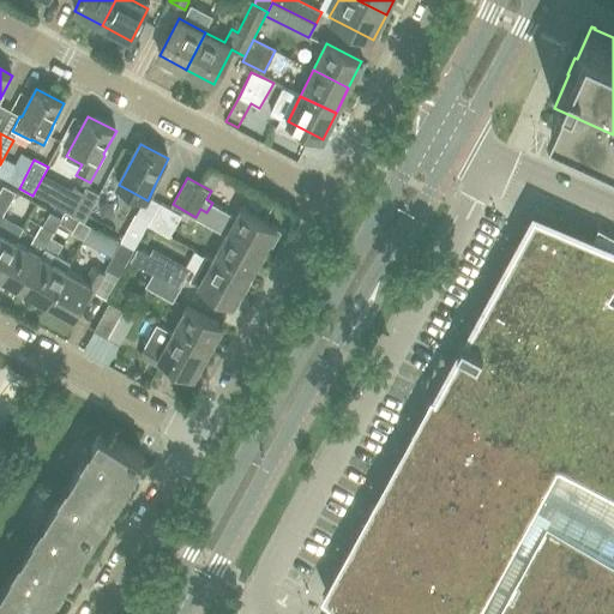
[(0,218),(1,220),(17,193),(4,185),(0,190),(0,218)]
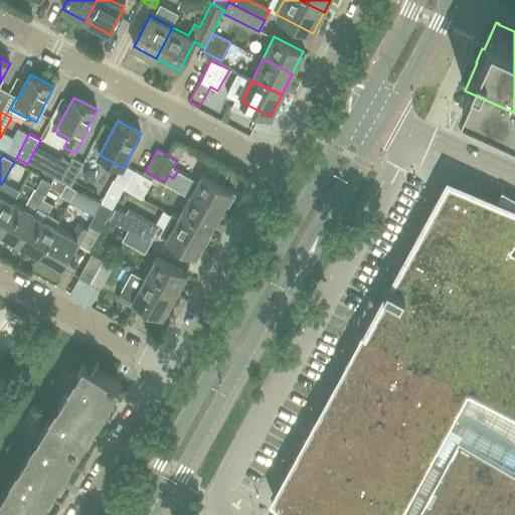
[(72,158),(71,161),(61,156),(51,175),(61,180),(60,181),(66,184),(70,186),(83,163),(72,158)]
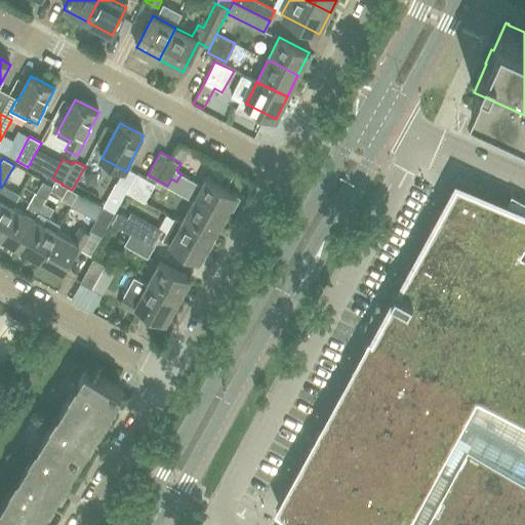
[(117,184),(104,207),(115,213),(127,192),(128,190),(136,174),(127,169),(126,171),(124,170),(117,184)]
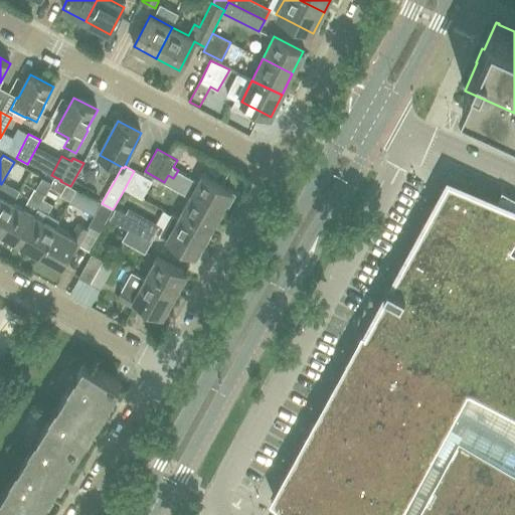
[(152,180),(134,171),(126,186),(125,188),(142,197),(152,180)]
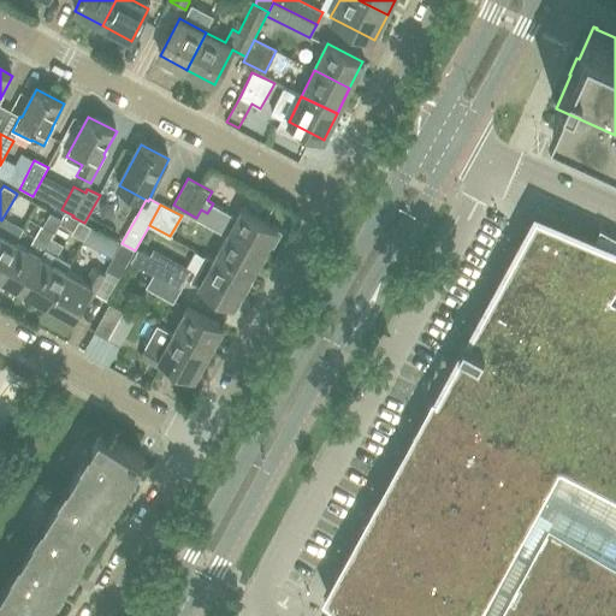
[(227,235),(264,255),(270,246),(273,248),(282,232),(242,209),(227,235)]
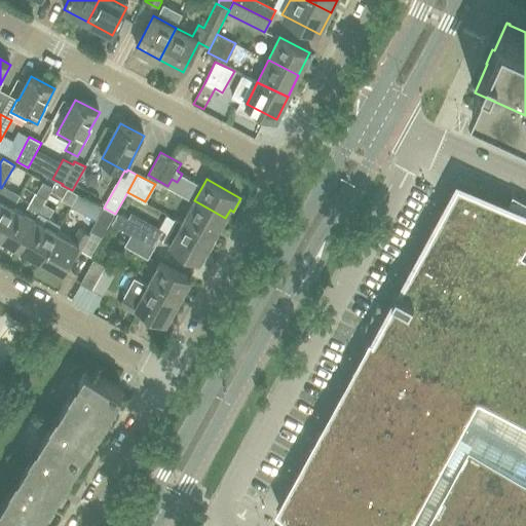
[(53,188),(43,182),(36,193),(47,199),(53,188)]
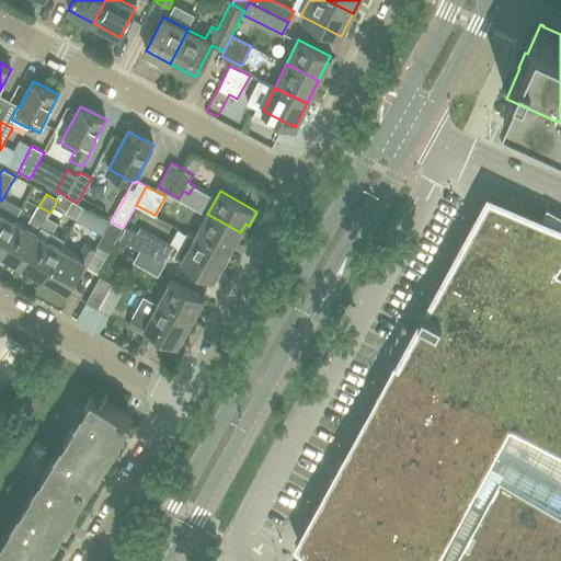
[(560,560),(560,214),(548,207),(539,221),(491,199),(431,311),(424,307),(420,316),(431,322),(408,365),(402,363),(309,533),(307,531),(300,545),(301,547),(304,542),(325,560),(560,560)]
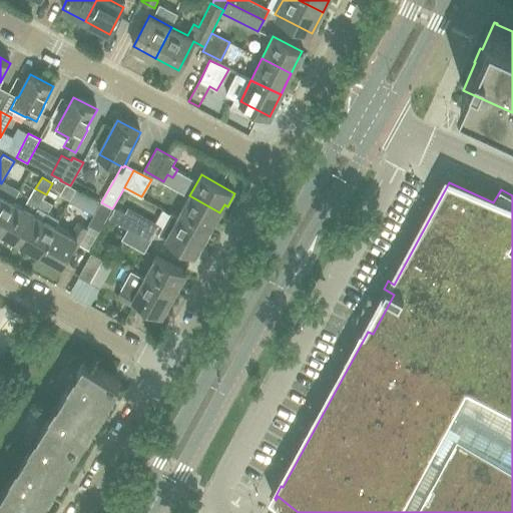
[(70,185),(66,183),(59,195),(70,200),(76,188),(70,185)]
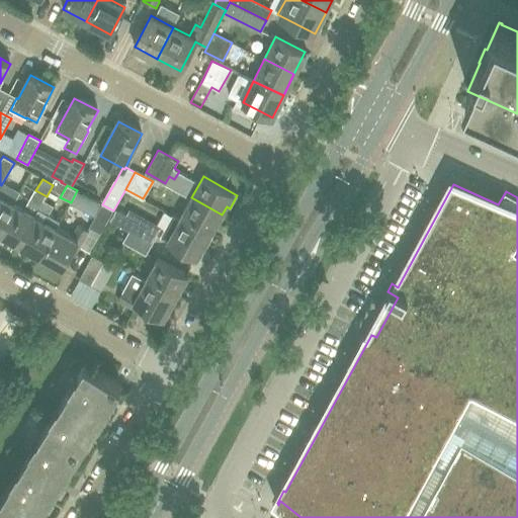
[(0,228),(14,204),(13,203),(0,195),(0,228)]
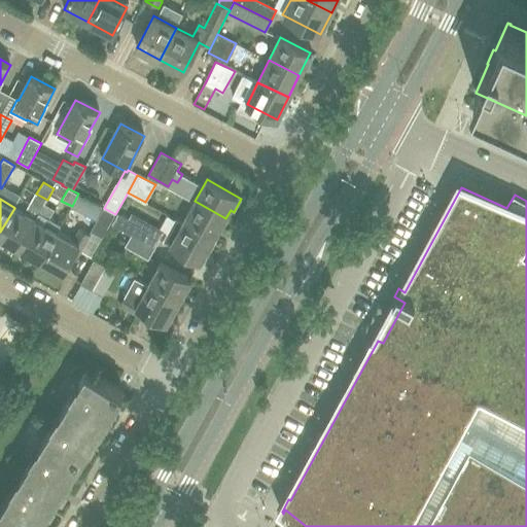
[(182,222),(213,241),(225,218),(195,201),(182,222)]
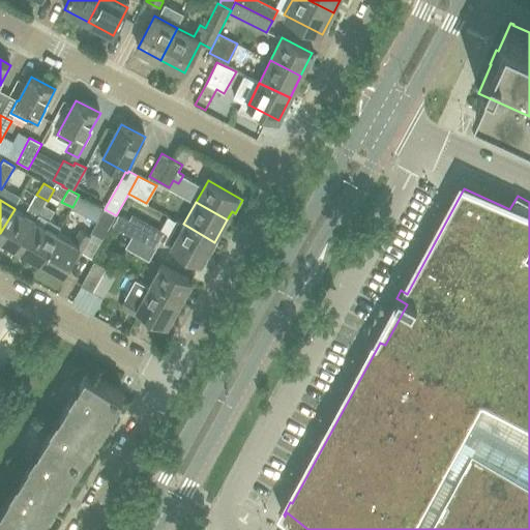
[(35,221),(36,222),(19,251),(41,263),(58,234),(58,233),(61,227),(49,219),(54,211),(45,205),(35,221)]
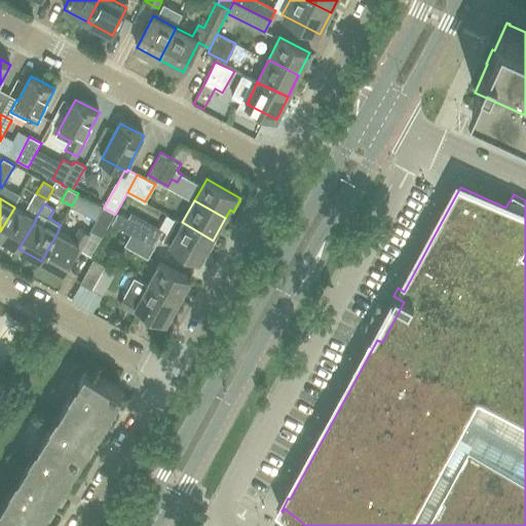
[(35,219),(14,208),(0,231),(0,237),(19,249),(36,220),(35,219)]
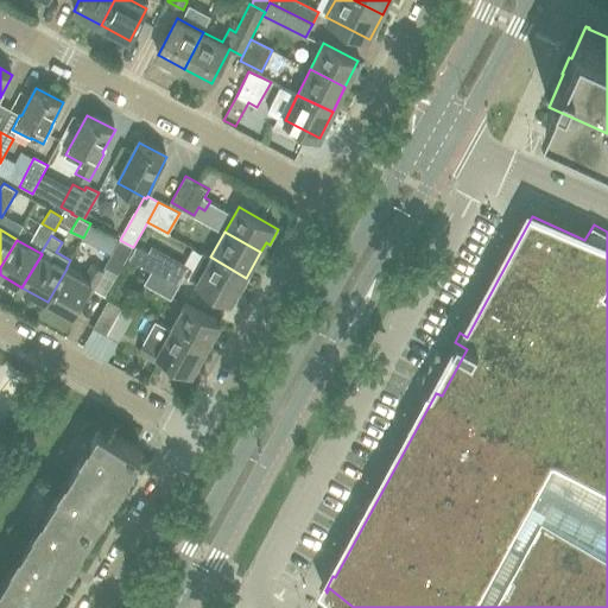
[(133,247),(120,240),(106,266),(119,273),(133,247)]
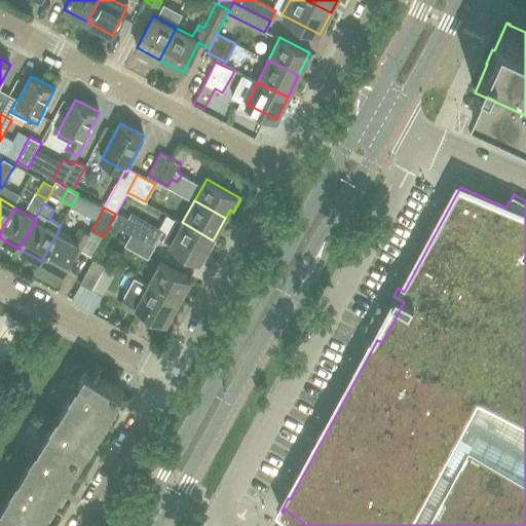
[(115,225),(132,234),(154,248),(158,237),(159,236),(135,223),(120,215),(118,214),(113,224),(115,225)]
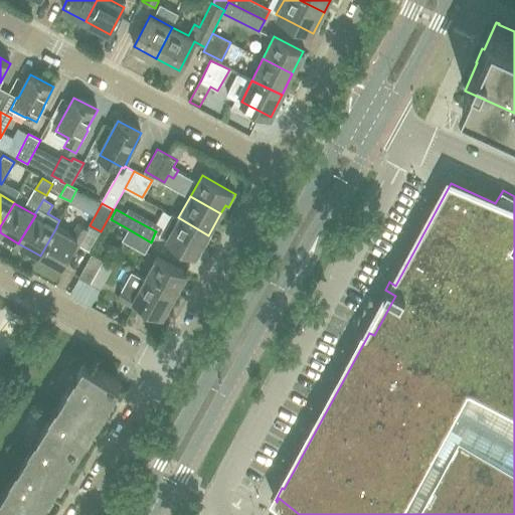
[(160,235),(166,238),(166,239),(196,256),(208,235),(178,217),(171,214),(160,235)]
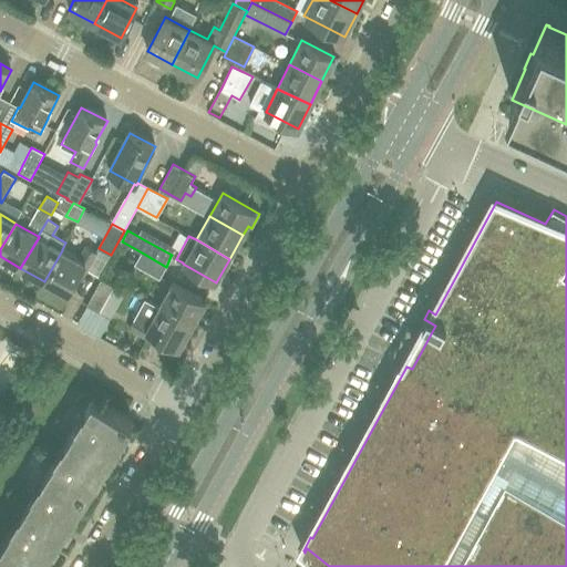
[(62,250),(44,281),(68,295),(82,270),(86,270),(96,254),(85,247),(79,259),(62,250)]
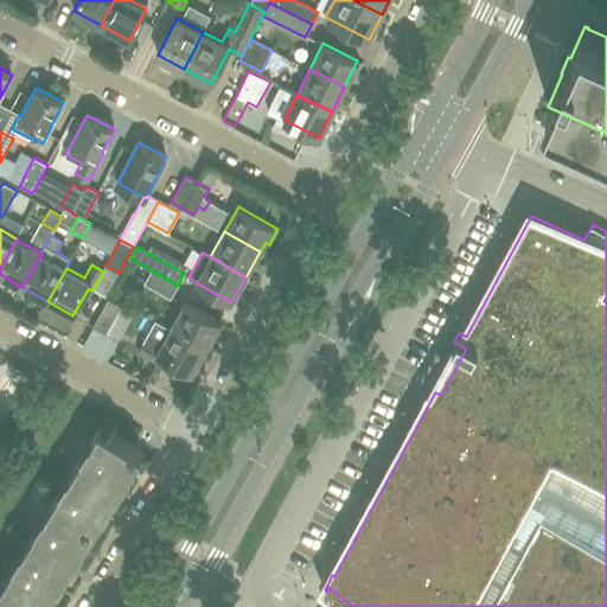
[(178,286),(152,270),(145,283),(171,298),(178,286)]
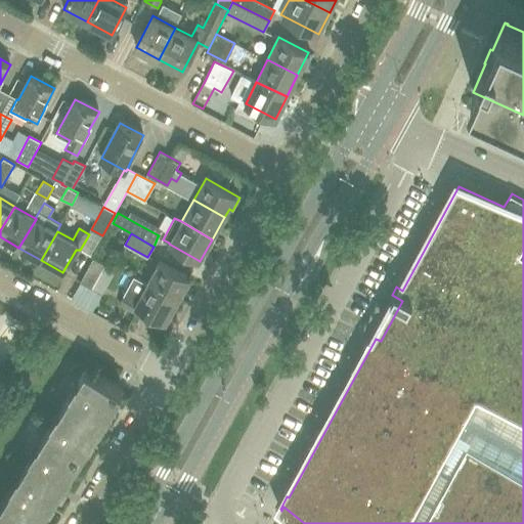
[(92,288),(103,265),(93,260),(82,281),(92,288)]
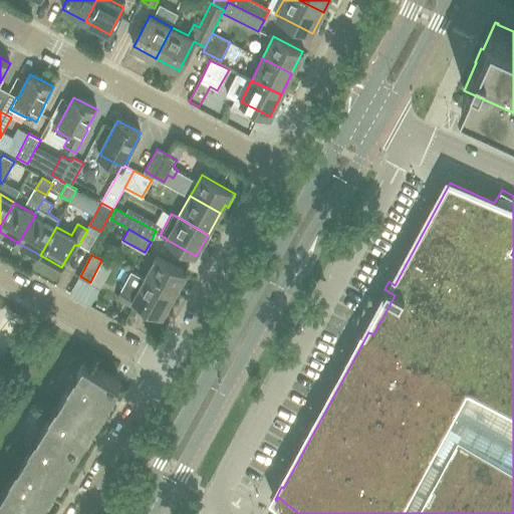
[(156,256),(144,278),(174,295),(187,273),(156,256)]
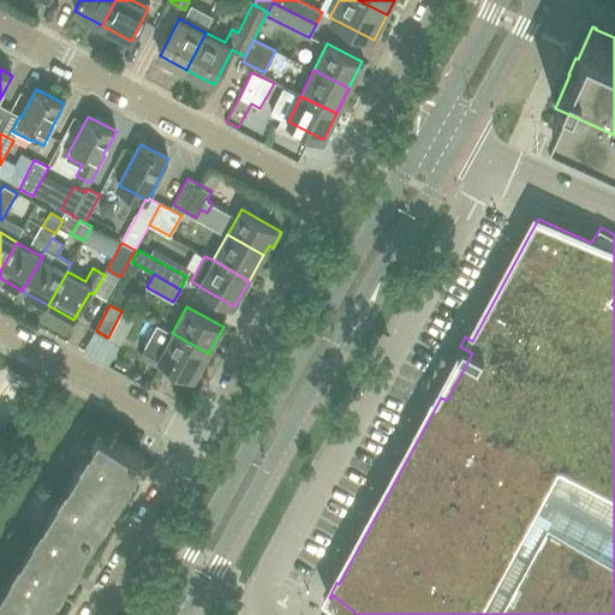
[(208,353),(172,333),(161,352),(145,344),(139,356),(160,366),(165,363),(195,378),(208,353)]
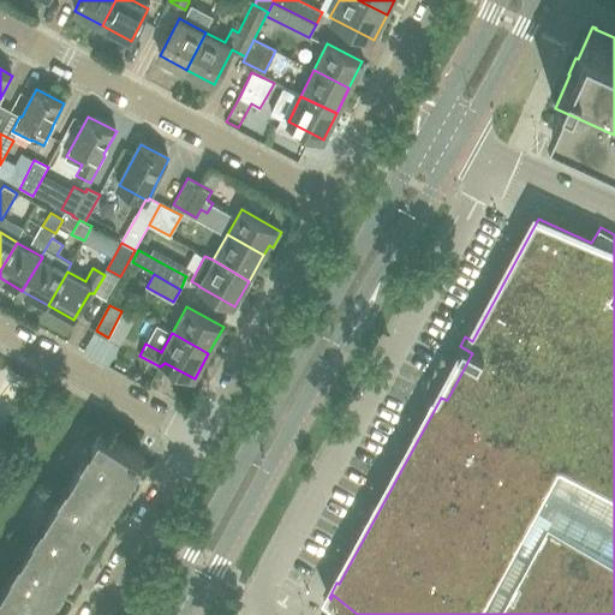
[(43,614),(142,458),(131,451),(101,431),(0,592),(0,614),(43,614)]
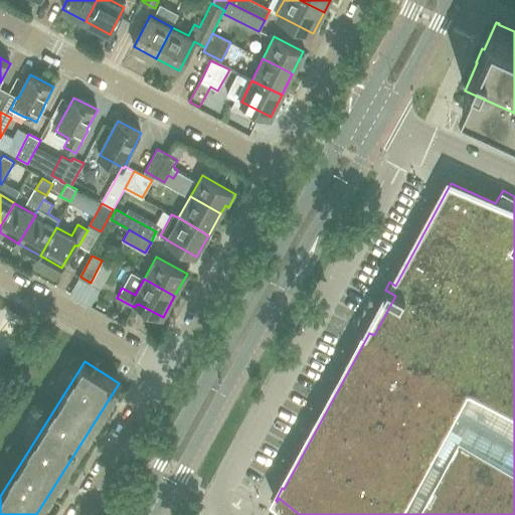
[(192,471),(185,482),(195,489),(203,477),(192,471)]
